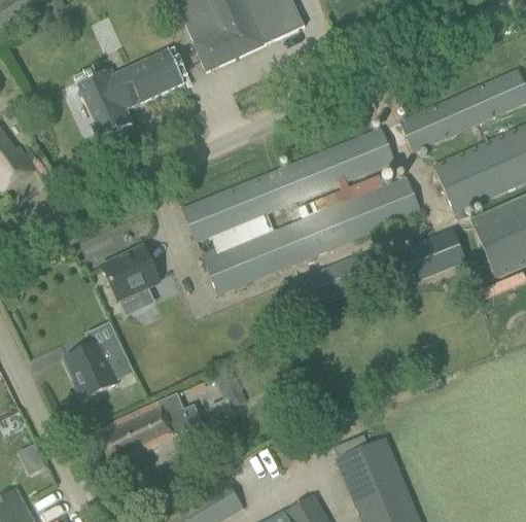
[(0,0),(0,22),(32,0),(0,0)]
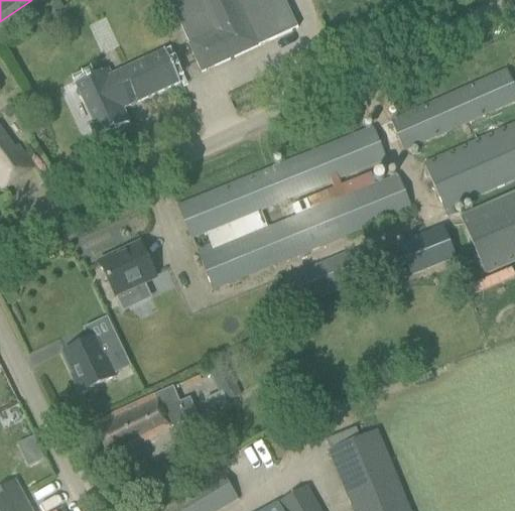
[(49,4),(55,14),(66,7),(61,0),(55,0),(49,4)]
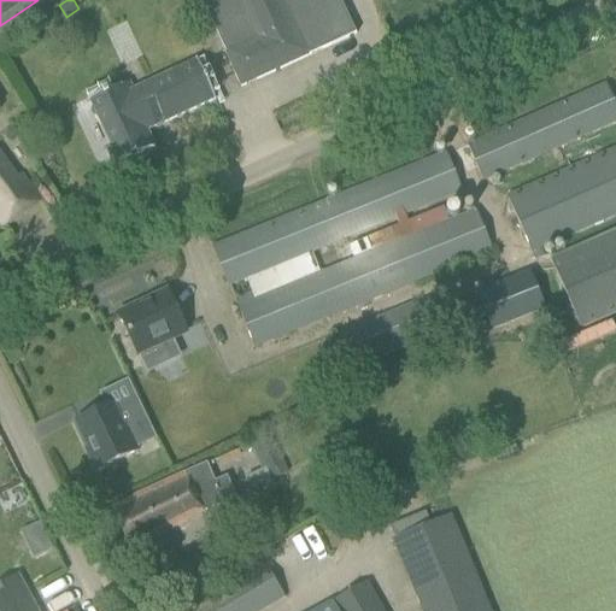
[(203,0),(226,47),(241,82),(310,51),(285,0),(203,0)]
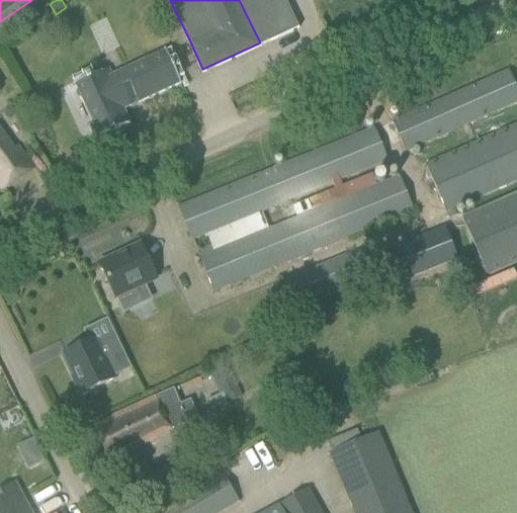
[(299,24),(290,5),(288,0),(239,0),(260,43),(299,24)]
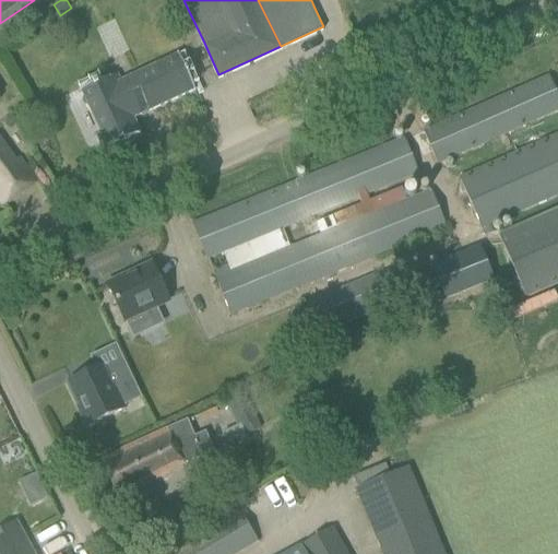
[(135,75),(122,82),(118,70),(97,80),(96,79),(93,80),(93,82),(82,87),(82,89),(84,87),(88,98),(87,99),(88,103),(93,101),(105,128),(115,124),(121,138),(141,129),(134,114),(142,110),(141,107),(149,104),(150,107),(196,85),(179,50),(133,72),(135,75)]
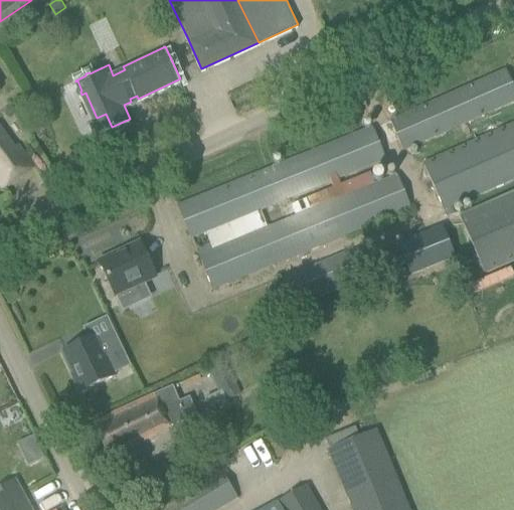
[(403,147),(423,138),(513,98),(513,83),(506,66),(390,118),(403,147)]
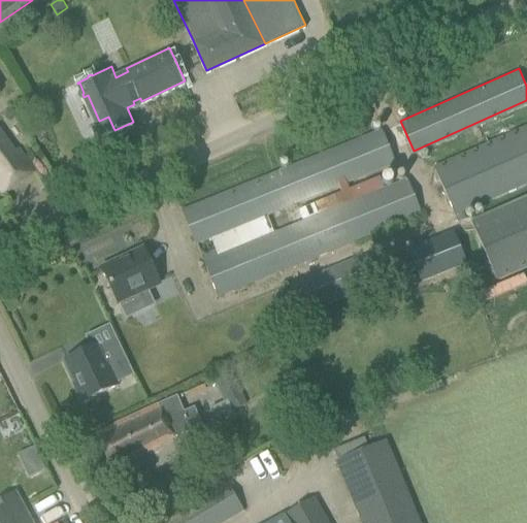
[(463,208),(526,180),(526,122),(517,127),(517,128),(434,164),(458,218),(465,215),(463,208)]
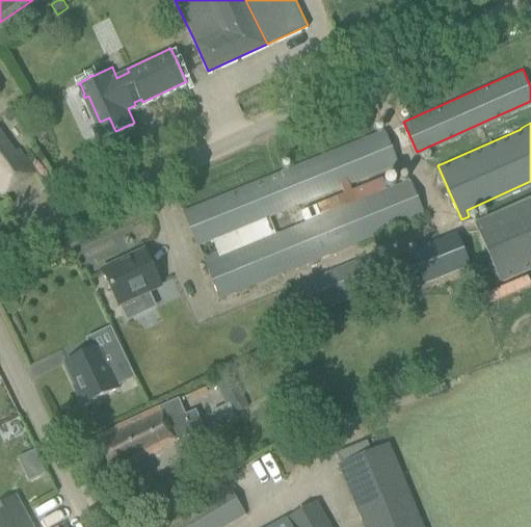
[(0,129),(0,184),(4,191),(34,169),(19,147),(15,150),(0,129)]
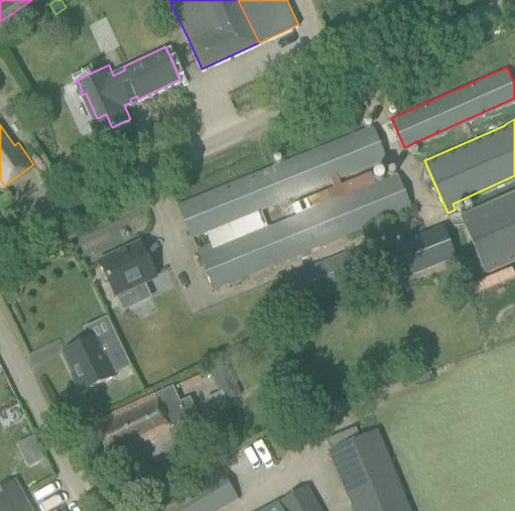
[(412,206),(398,172),(268,225),(261,207),(276,201),(276,202),(387,156),(374,125),(185,202),(194,221),(198,232),(207,229),(212,241),(197,247),(214,287),(412,206)]
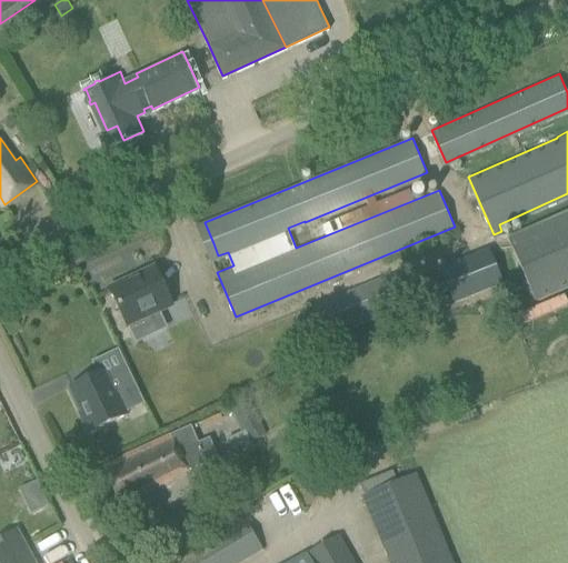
[(567,207),(509,233),(537,299),(567,284),(567,207)]
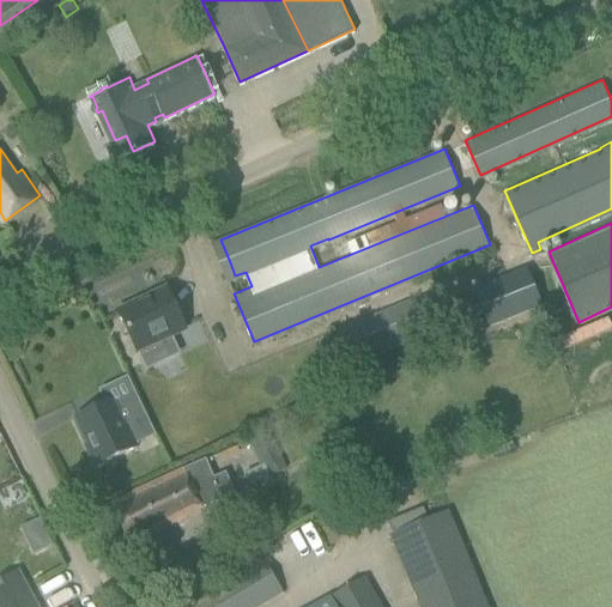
[(543,302),(527,265),(474,286),(490,325),(543,302)]
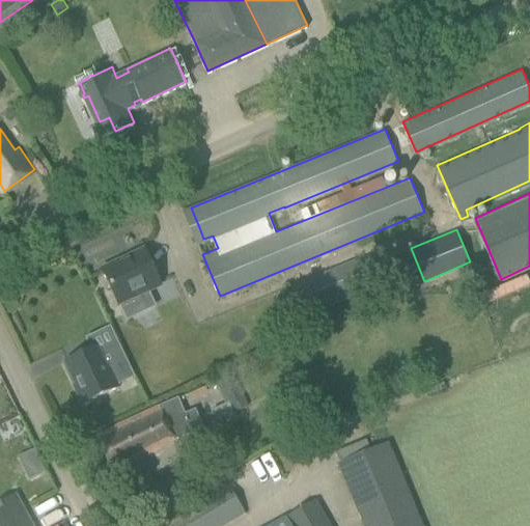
[(144,247),(103,267),(118,300),(119,300),(127,316),(136,312),(128,296),(137,292),(160,281),(152,266),(144,247)]
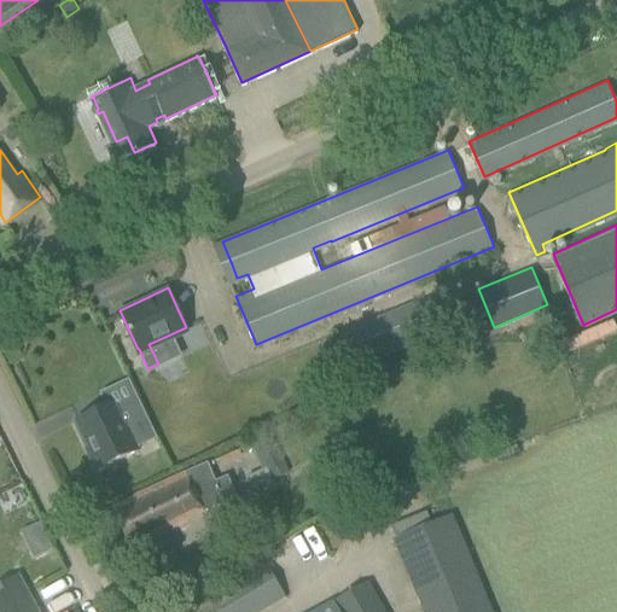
[(350,366),(431,332),(417,298),(337,332),(350,366)]
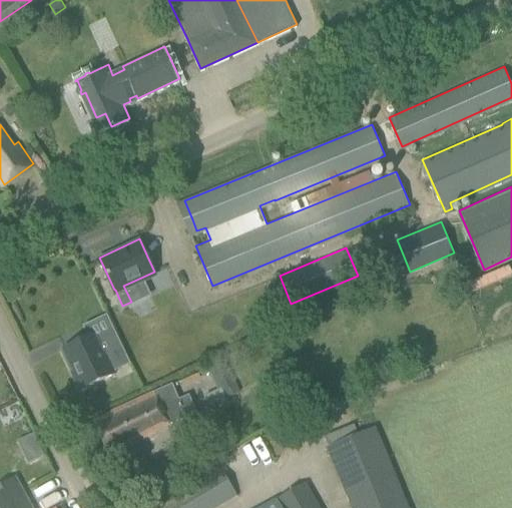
[(115,373),(113,369),(129,361),(113,326),(96,334),(95,332),(59,349),(78,391),(115,373)]
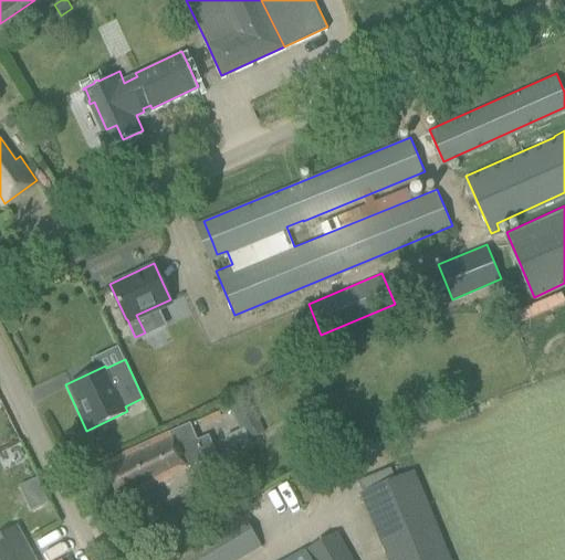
[(267,429),(249,397),(229,404),(248,439),(267,429)]
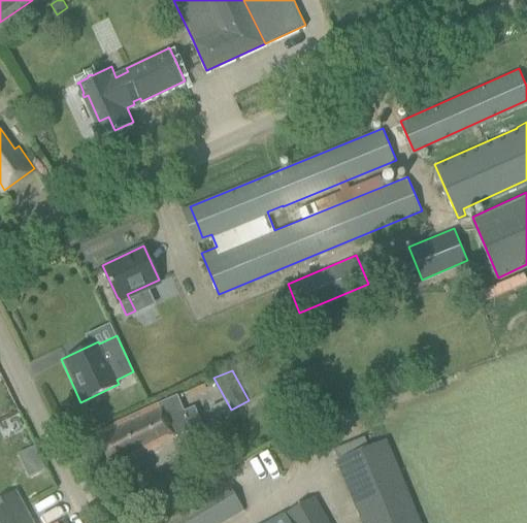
[(176,392),(142,410),(159,444),(174,435),(174,434),(202,422),(194,404),(184,409),(176,392)]
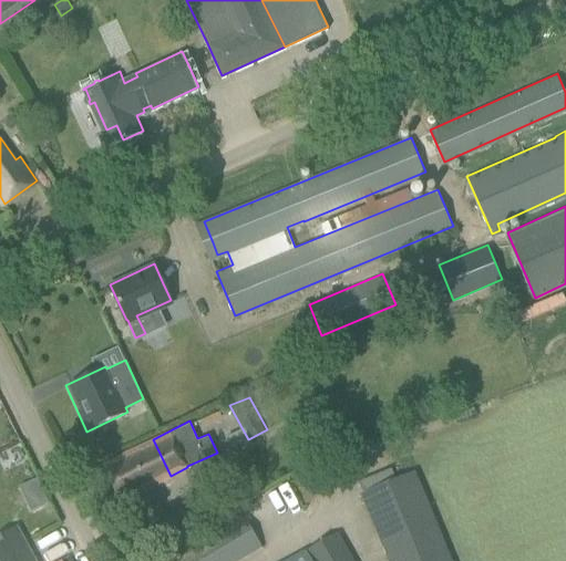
[(153,439),(124,453),(104,461),(122,499),(142,490),(171,476),(153,439)]
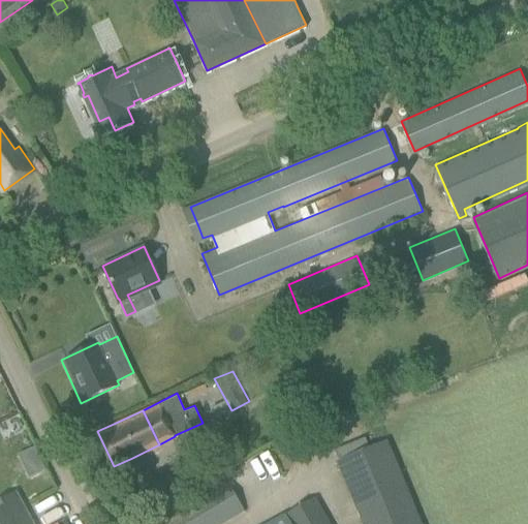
[(336,458),(363,523),(424,523),(387,436),(336,458)]
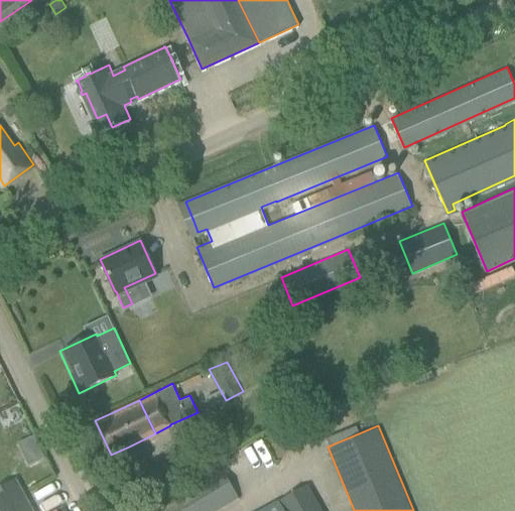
[(33,433),(19,440),(29,463),(44,456),(33,433)]
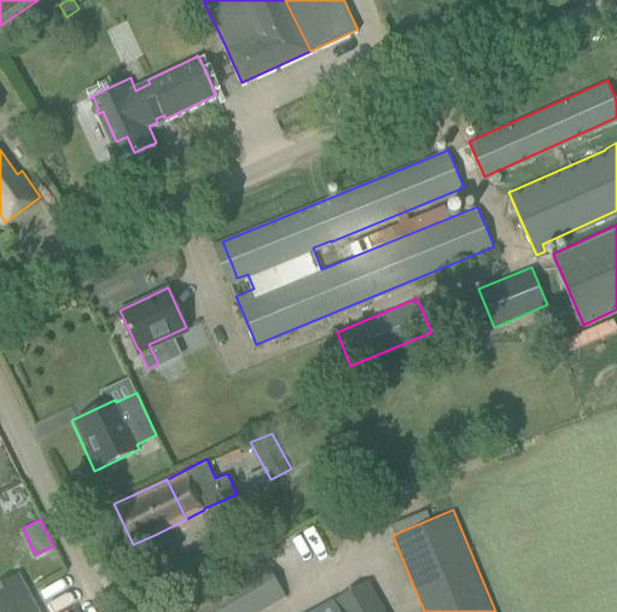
[(214,575),(233,565),(221,543),(203,553),(214,575)]
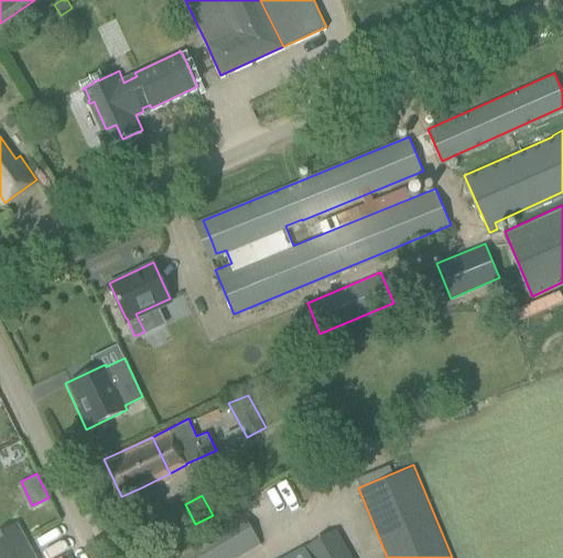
[(176,533),(195,524),(185,504),(166,514),(176,533)]
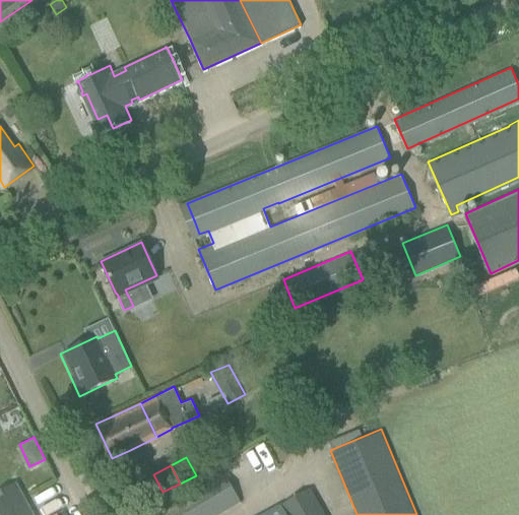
[(213,514),(241,500),(223,471),(149,514),(213,514)]
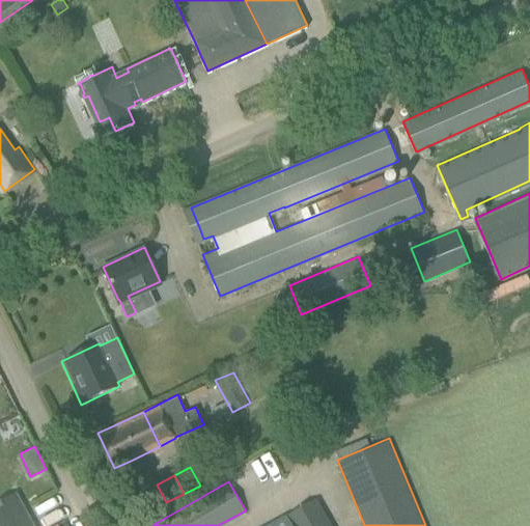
[(154,509),(166,502),(157,485),(144,491),(154,509)]
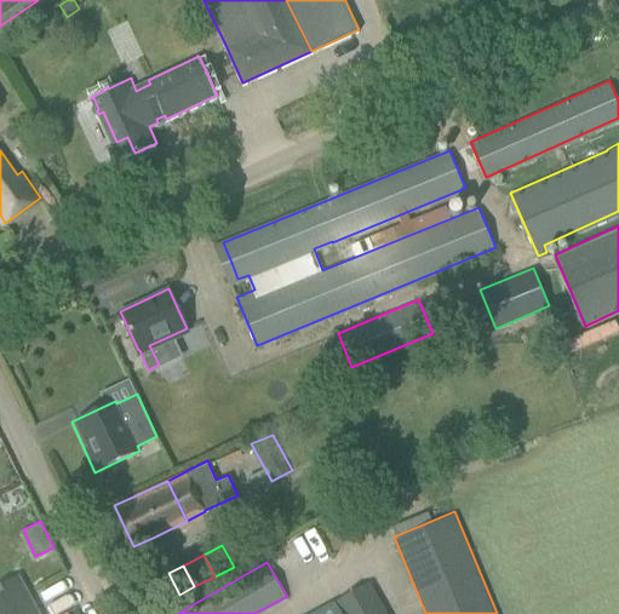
[(40,613),(18,574),(0,584),(0,613),(40,613)]
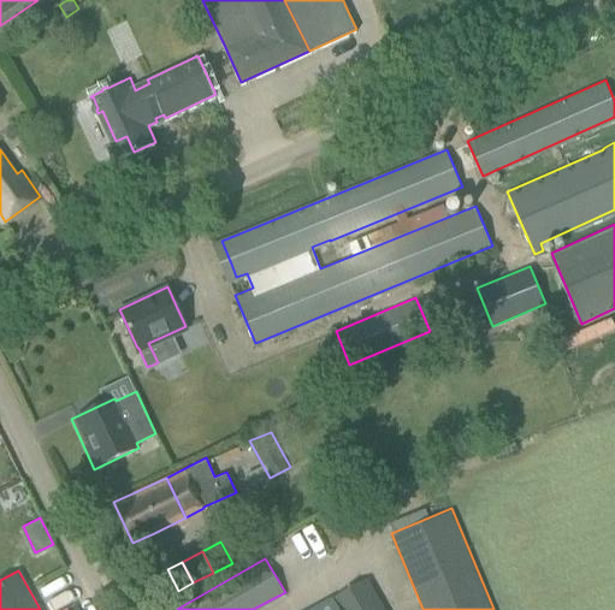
[(388,609),(370,576),(332,597),(332,596),(305,609),(388,609)]
